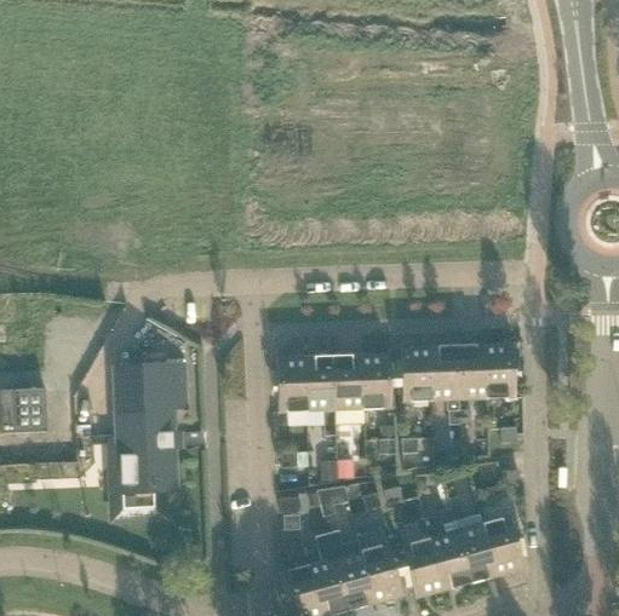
[(485,343),(487,397),(516,396),(514,341),(485,343)]
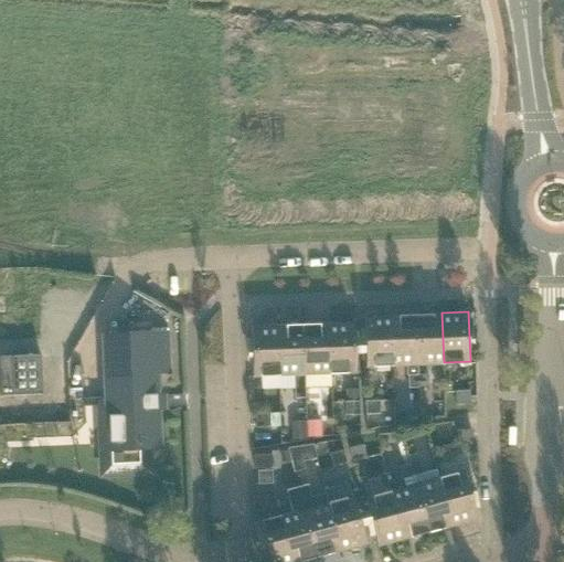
[(418,363),(444,362),(442,313),(416,314),(418,363)]
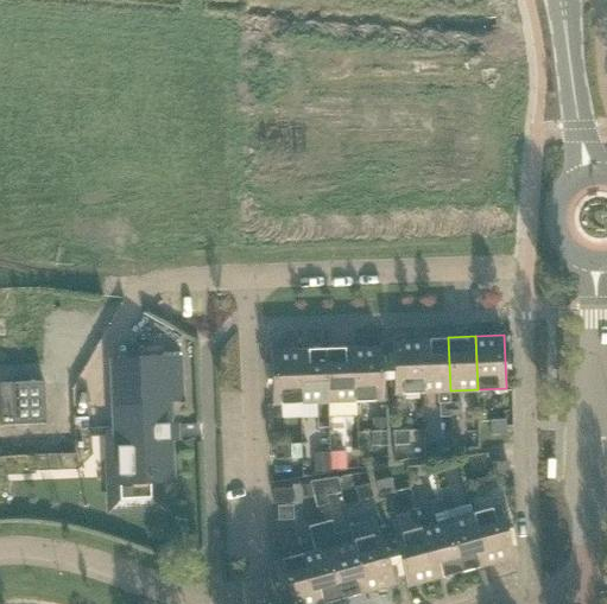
[(450,400),(450,390),(448,337),(421,338),(423,392),(438,390),(438,400),(450,400)]
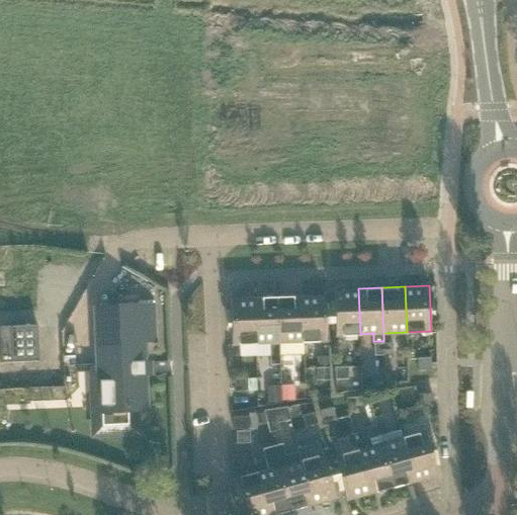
[(335,289),(336,335),(360,334),(358,288),(335,289)]
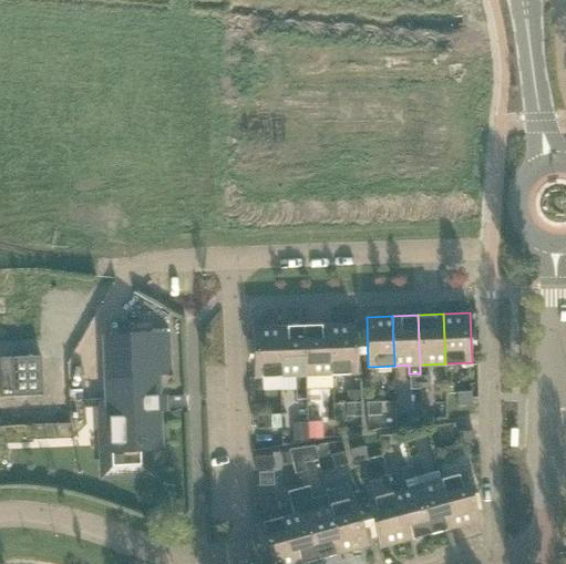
[(330,324),(331,373),(358,372),(356,322),(330,324)]
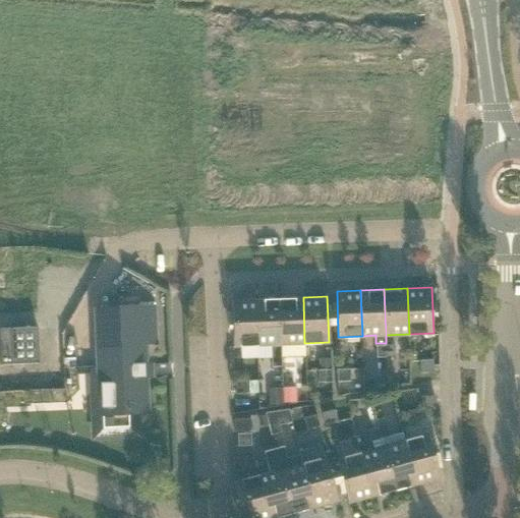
[(282,344),(304,343),(303,297),(280,298),(282,344)]
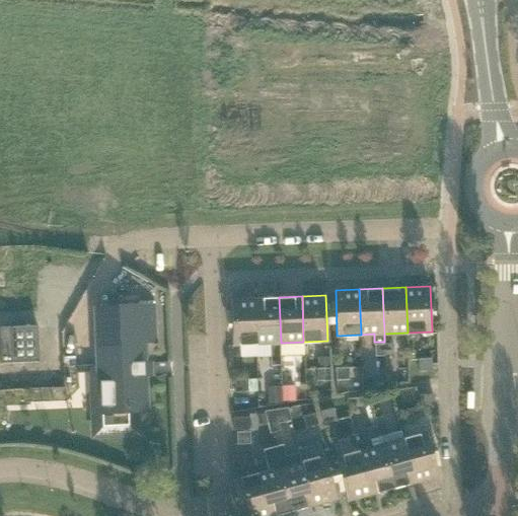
[(281,343),(279,297),(255,298),(257,344),(271,343),(271,364),(282,364),(281,343)]
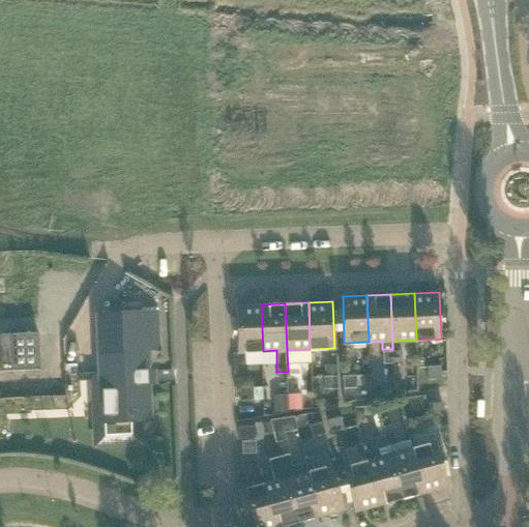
[(236,305),(238,352),(263,351),(261,304),(236,305)]
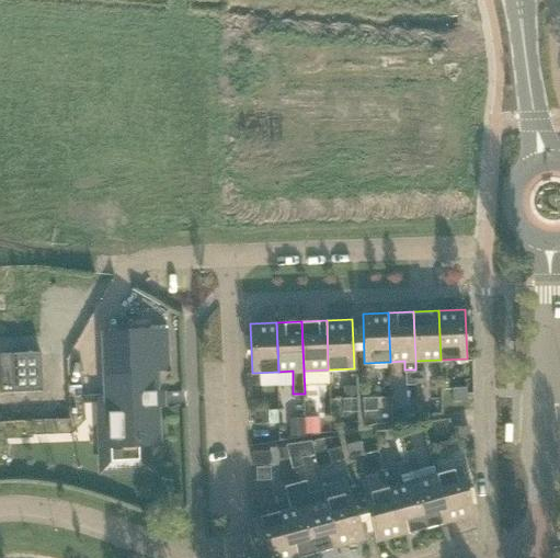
[(166,330),(106,332),(113,463),(141,462),(140,443),(158,442),(153,367),(167,366),(166,330)]
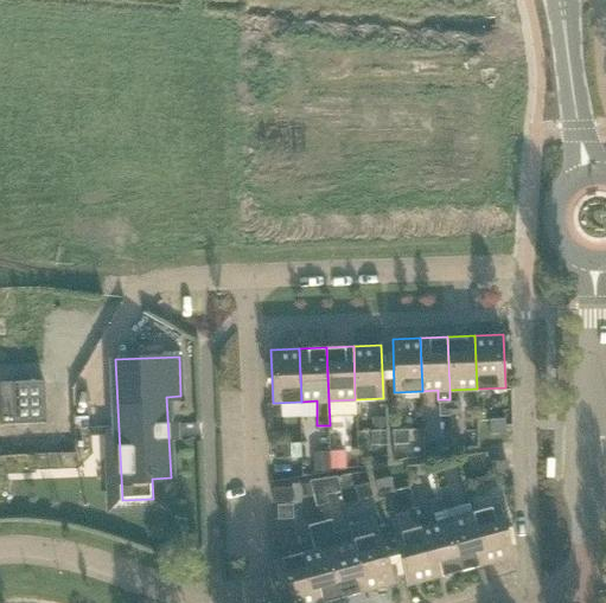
[(0,416),(0,423),(44,422),(42,379),(0,380),(0,416)]
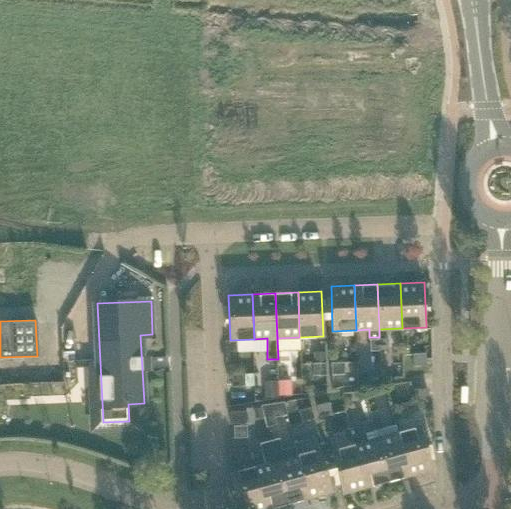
[(371,349),(380,349),(379,337),(370,338),(371,349)]
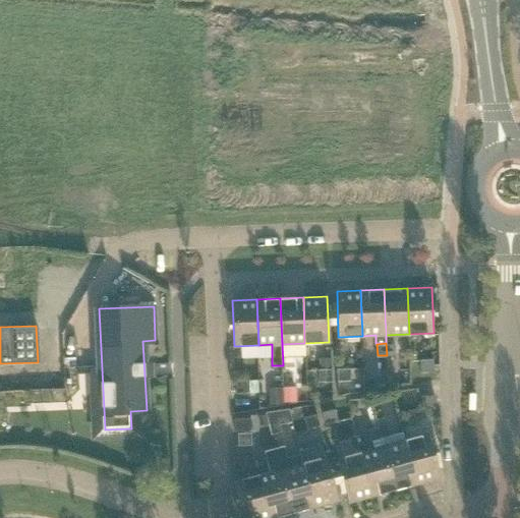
[(386,343),(387,355),(396,355),(395,343),(386,343)]
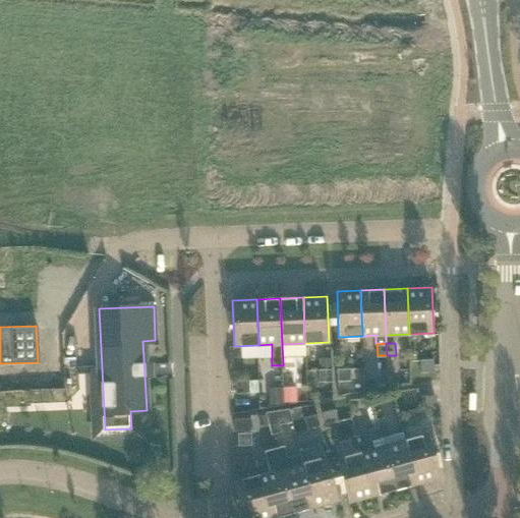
[(332,355),(319,356),(319,368),(332,367),(332,355)]
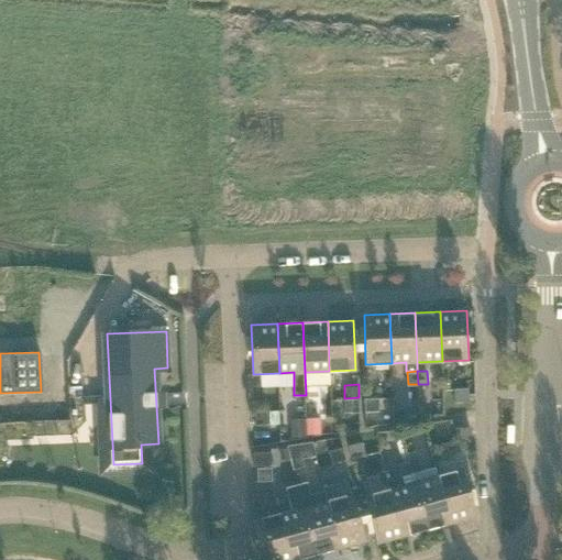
[(345,412),(359,410),(359,397),(344,398),(345,412)]
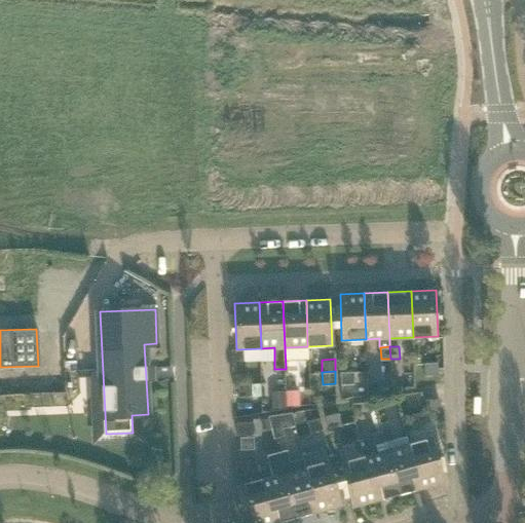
[(271,390),(271,407),(286,407),(286,389),(271,390)]
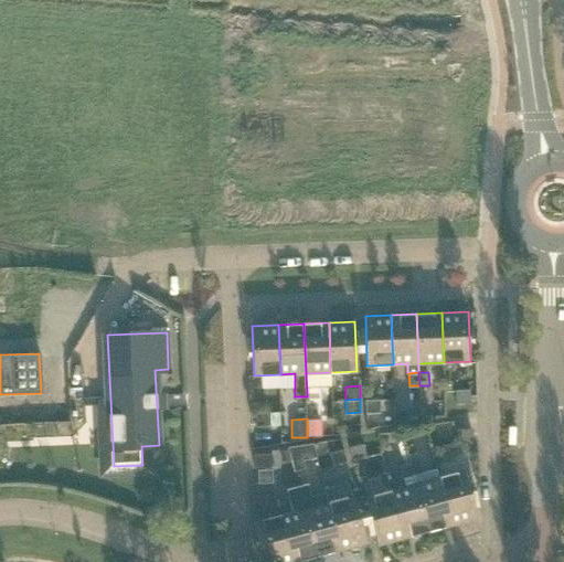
[(307,419),(308,436),(322,435),(321,419),(307,419)]
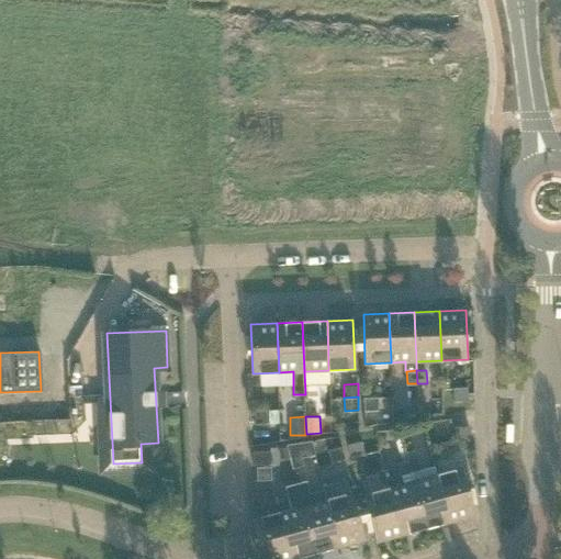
[(362,440),(348,444),(349,450),(363,447),(362,440)]
